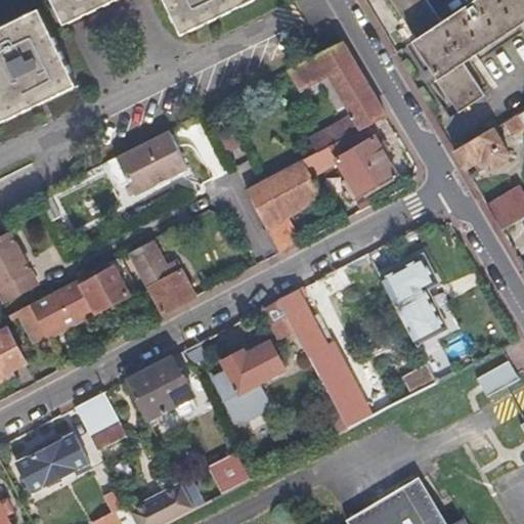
[(116,0),(54,0),(67,25),(116,0)]
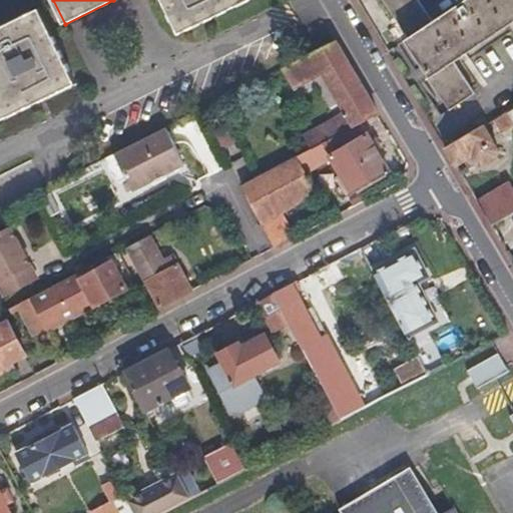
[(163,0),(180,33),(248,0),(163,0)]
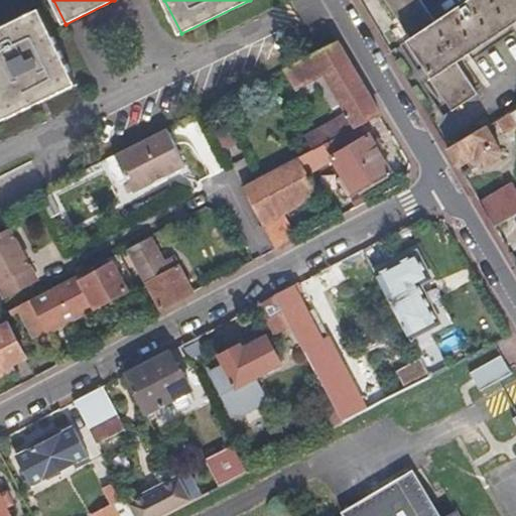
[(422,0),(385,0),(410,38),(407,40),(415,51),(413,52),(453,109),(479,93),(457,60),(515,21),(515,0),(467,0),(436,20),(422,0)]
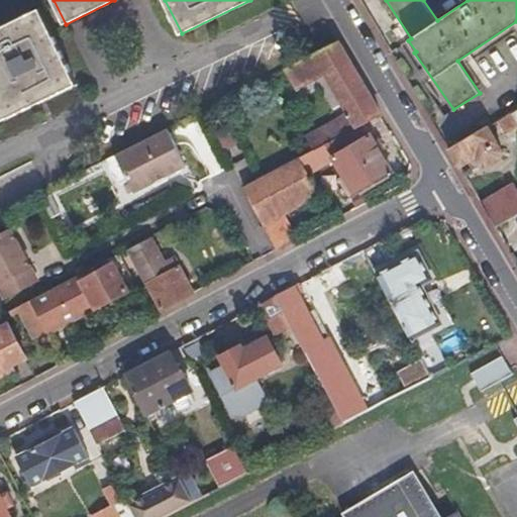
[(41,7),(0,26),(0,116),(2,121),(78,84),(41,7)]
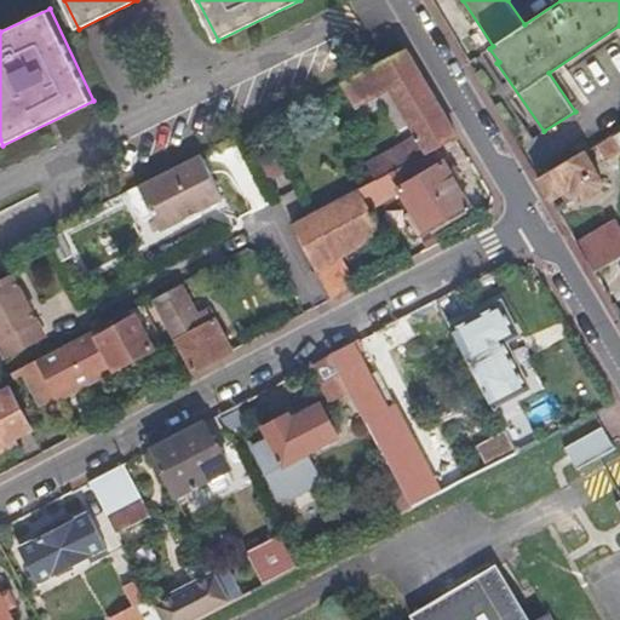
[(455,137),(403,50),(343,81),(357,108),(389,92),(417,139),(405,147),(412,160),(435,148),(455,137)]
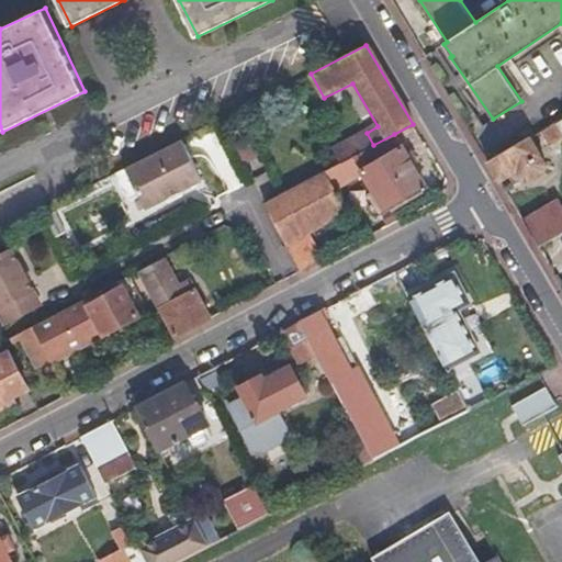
[(260,156),(237,111),(220,120),(244,165),(260,156)]
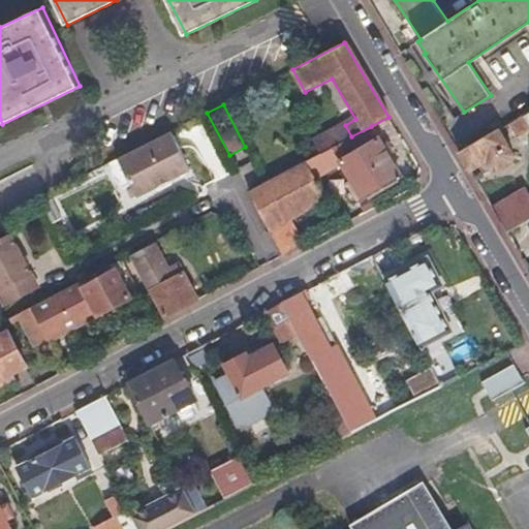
[(340,143),(351,136),(345,125),(334,131),(340,143)]
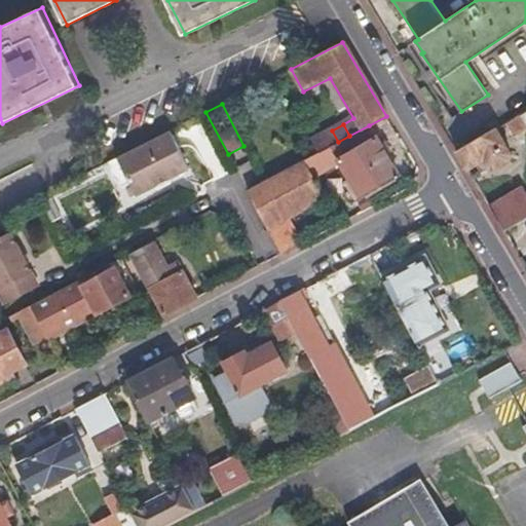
[(376,138),(369,125),(349,136),(338,142),(330,146),(338,159),(376,138)]
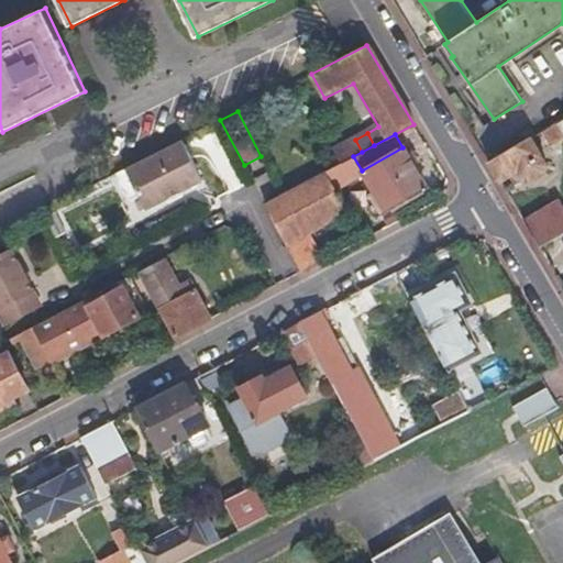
[(531,138),(488,163),(500,183),(517,172),(522,181),(528,183),(548,170),(549,166),(531,138)]
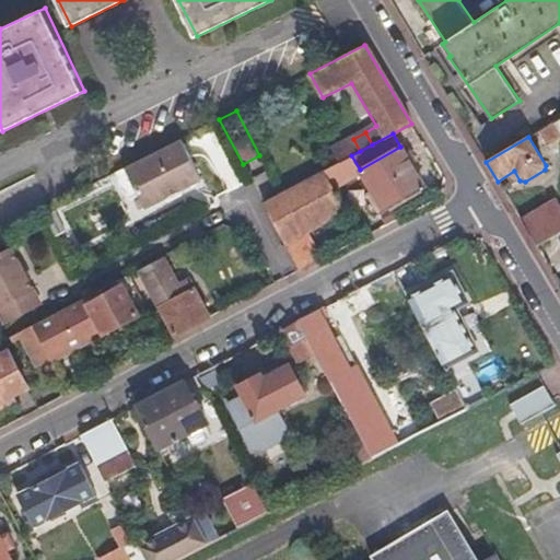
[(182,138),(126,167),(146,208),(202,178),(182,138)]
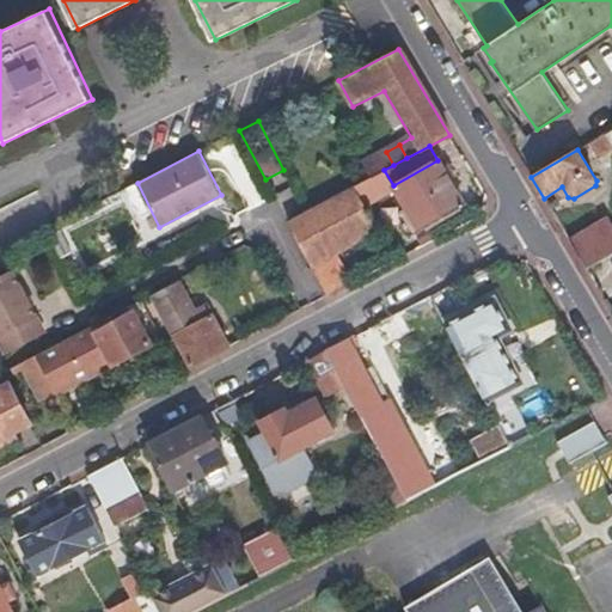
[(362,164),(369,178),(384,170),(393,165),(386,152),(362,164)]
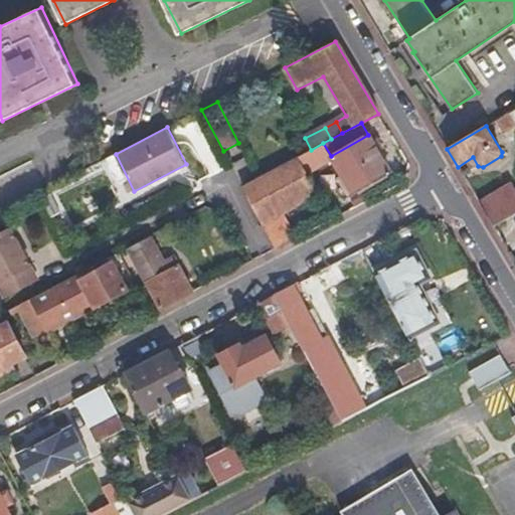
[(241,187),(274,249),(293,238),(280,213),(317,192),(310,178),(335,164),(353,194),(389,173),(368,135),(331,156),(323,143),(311,150),(241,187)]
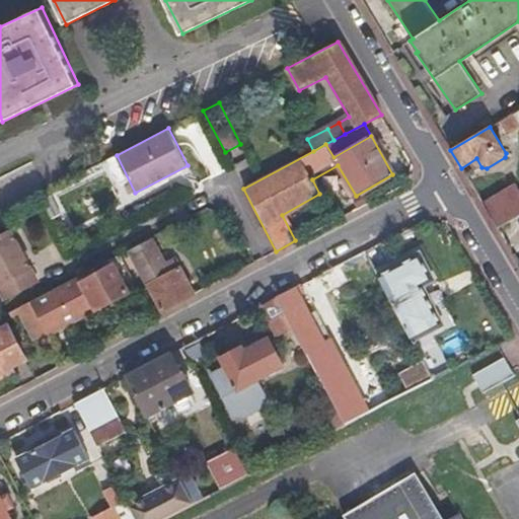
[(518,191),(516,187),(484,206),(497,228),(518,215),(518,191)]
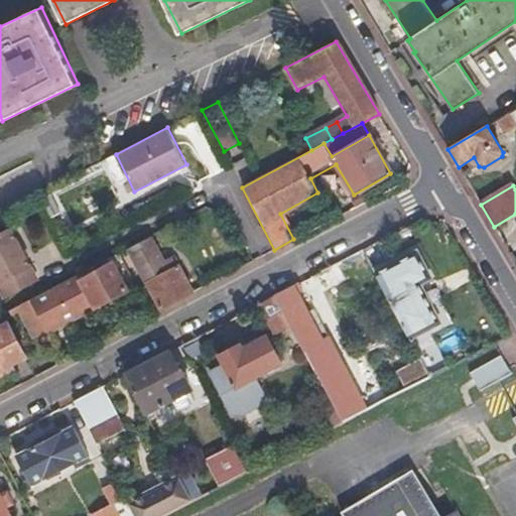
[(10,228),(0,233),(0,287),(6,298),(40,281),(10,228)]
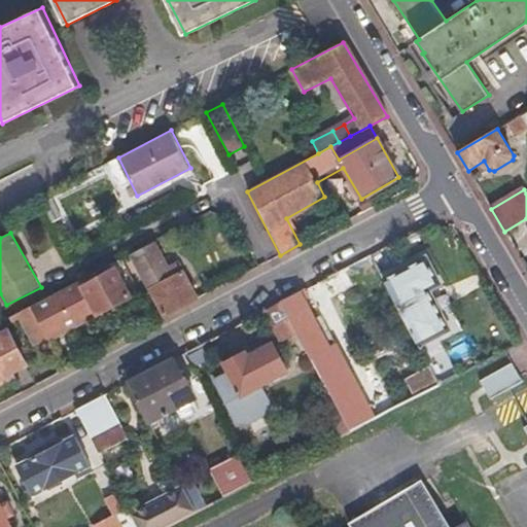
[(153,242),(131,253),(164,317),(197,299),(182,270),(172,276),(168,269),(153,242)]
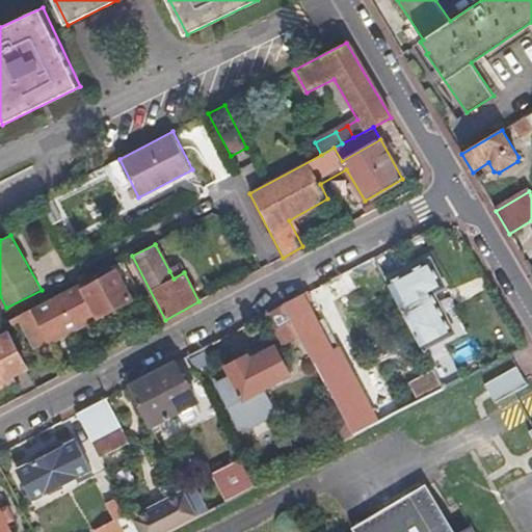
[(429,261),(387,284),(421,349),(451,333),(430,293),(442,287),(429,261)]
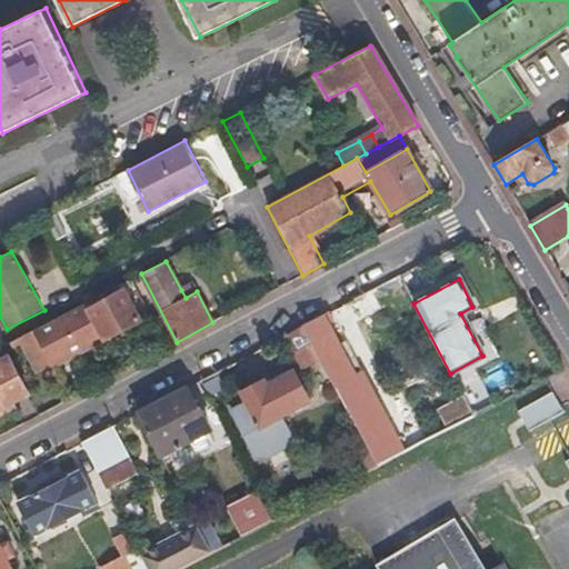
[(121,285),(125,290),(140,320),(150,315),(136,286),(129,288),(126,281),(121,285)]
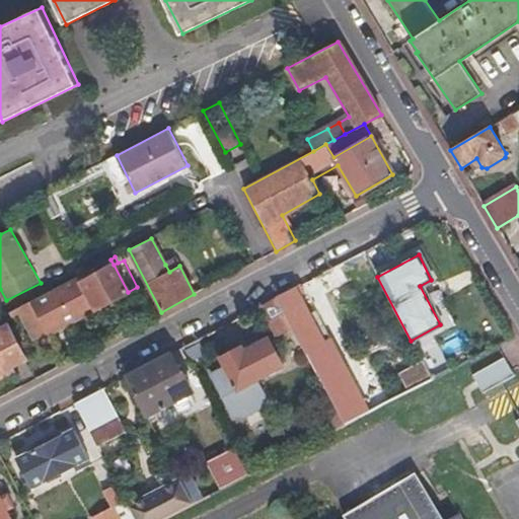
[(175,260),(165,265),(169,272),(179,266),(175,260)]
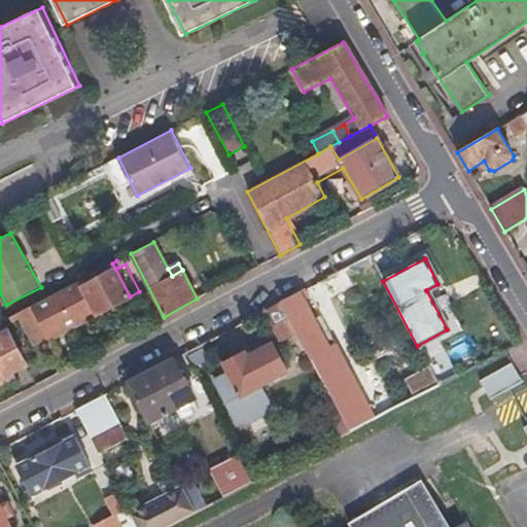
[(32,306),(39,322),(48,340),(130,296),(115,269),(82,285),(79,280),(32,306)]
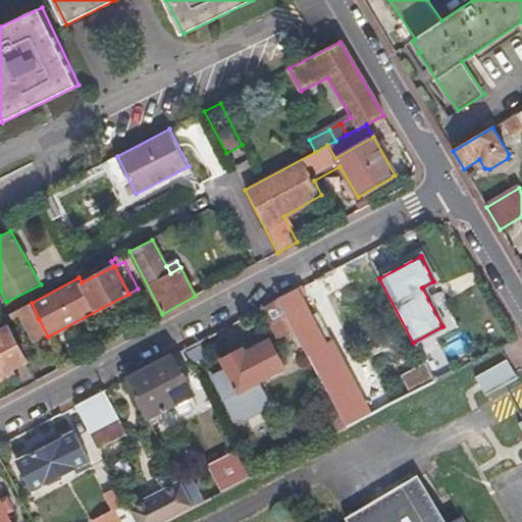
[(300,289),(278,300),(293,326),(327,389),(347,427),(370,414),(331,343),(325,346),(299,296),(303,294),(300,289)]
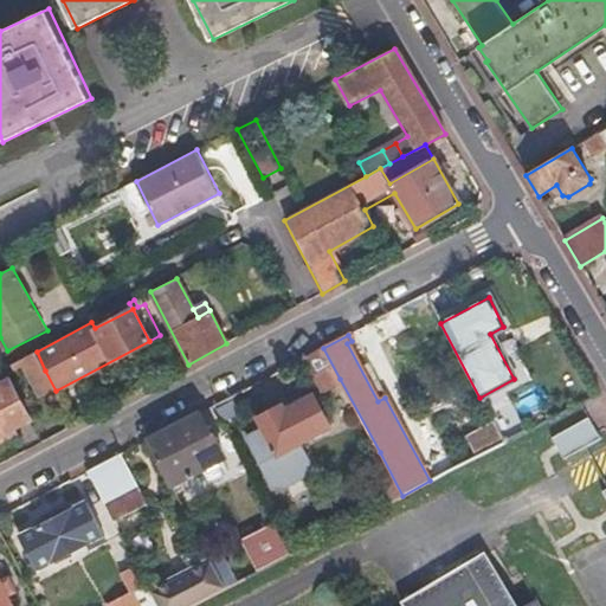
[(340,379),(323,348),(308,355),(308,356),(324,388),(340,379)]
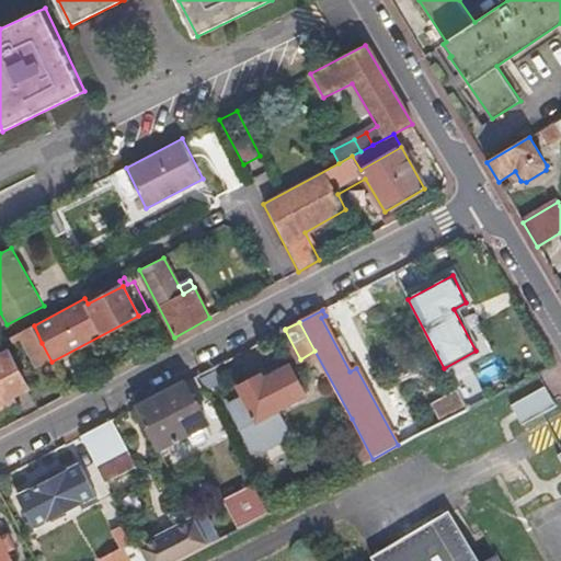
[(34,325),(12,338),(15,342),(22,338),(29,350),(42,343),(34,325)]
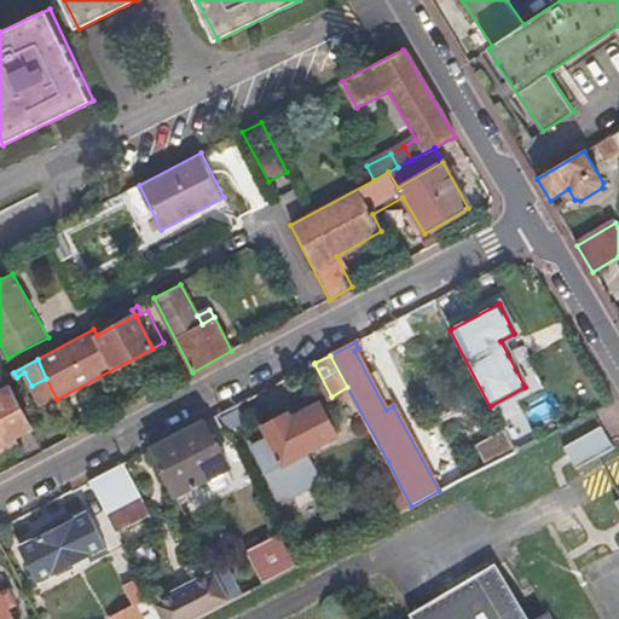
[(13,394),(0,400),(0,445),(32,429),(13,394)]
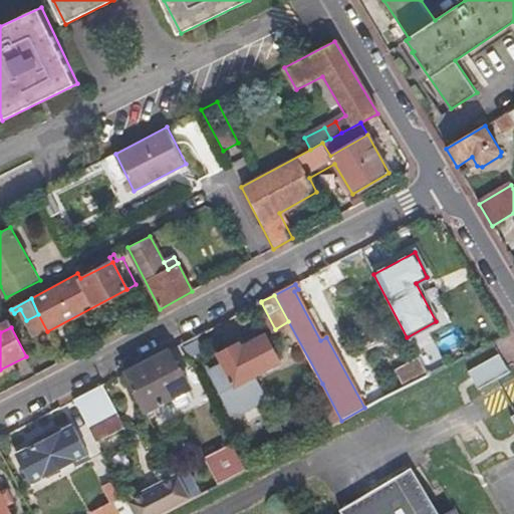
[(209,372),(230,412),(242,413),(257,406),(263,394),(253,375),(279,361),(266,335),(242,348),(239,344),(218,355),(223,364),(209,372)]
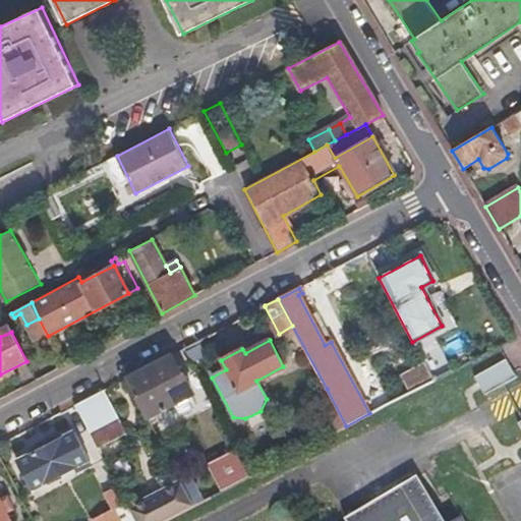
[(126,379),(147,416),(192,392),(182,371),(180,372),(171,355),(126,379)]
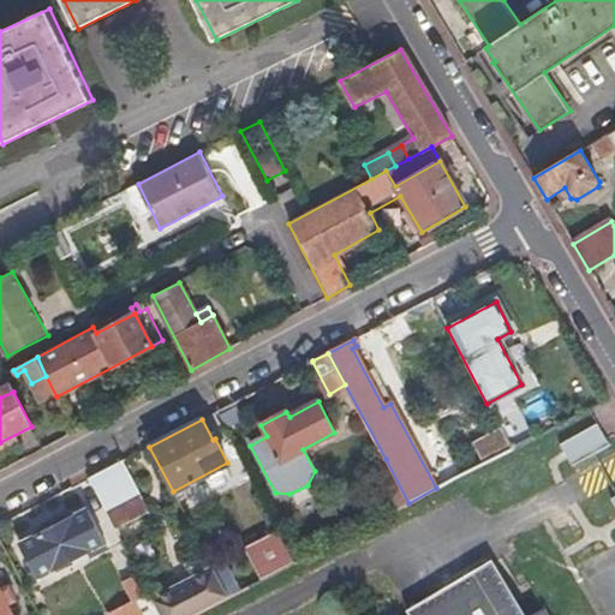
[(598,421),(561,442),(572,461),(610,440),(598,421)]
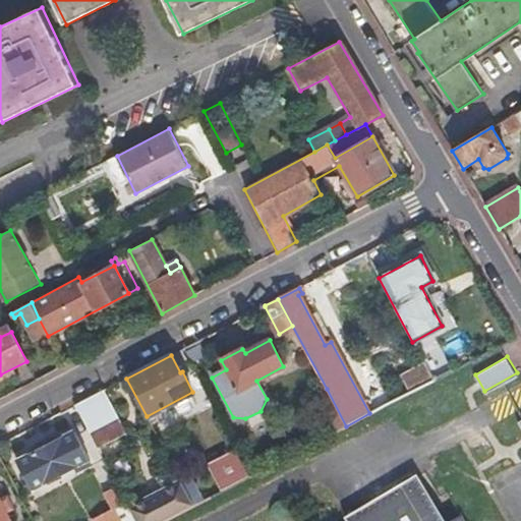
[(408,394),(433,381),(423,362),(399,375),(408,394)]
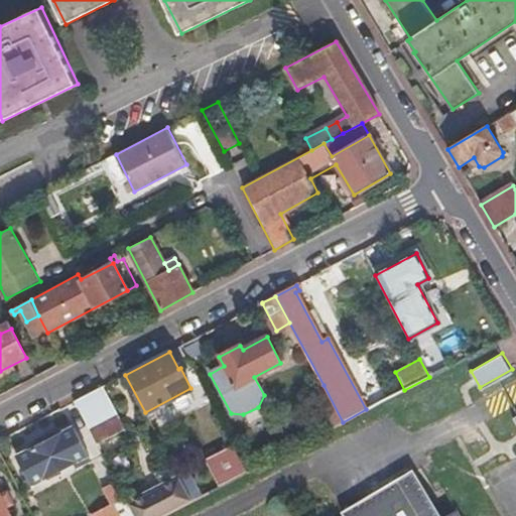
[(310,392),(331,428),(343,422),(324,385),(310,392)]
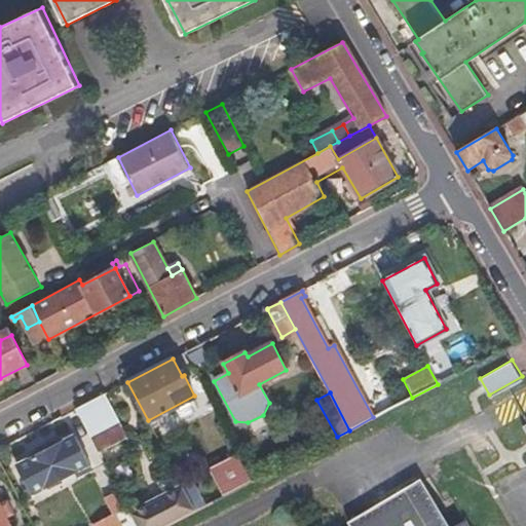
[(104,395),(76,409),(98,452),(125,437),(104,395)]
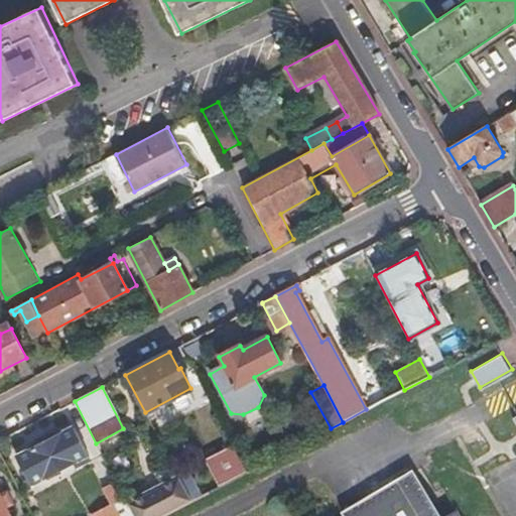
[(87,455),(73,427),(16,458),(30,485),(87,455)]
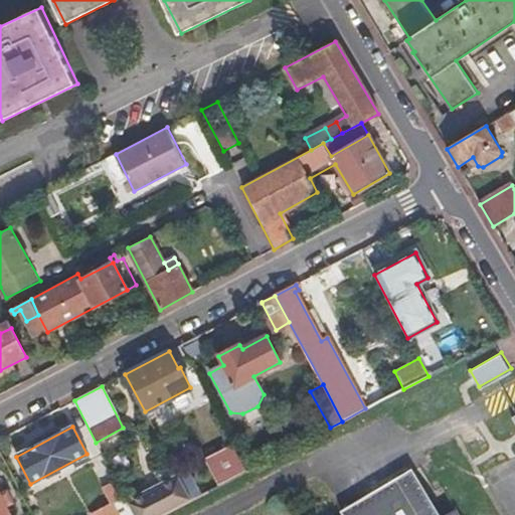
[(218,486),(246,471),(232,445),(205,459),(218,486)]
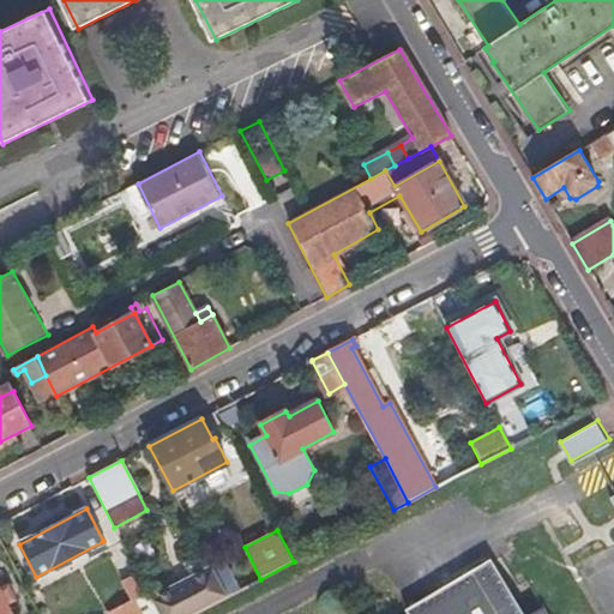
[(547,613),(545,609),(534,613),(523,613),(493,563),(440,593),(408,612),(409,613),(547,613)]
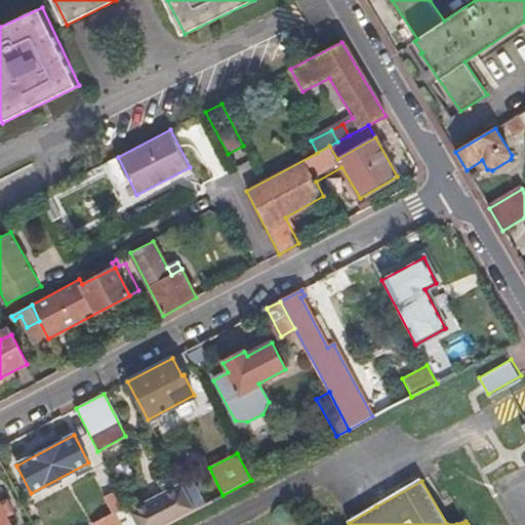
[(135,524),(163,524),(194,510),(180,484),(128,512),(135,524)]
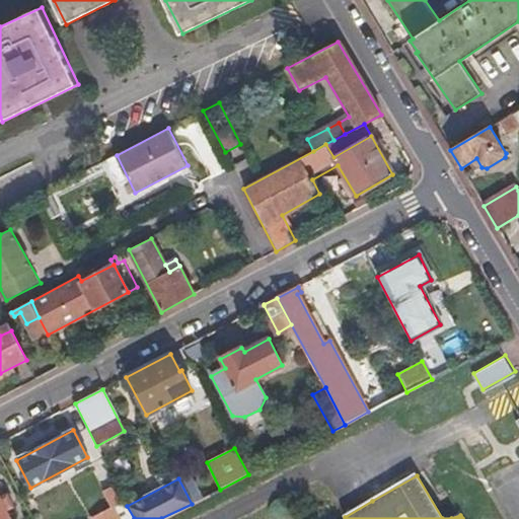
[(134,518),(127,506),(116,485),(101,493),(109,509),(91,518),(134,518)]
